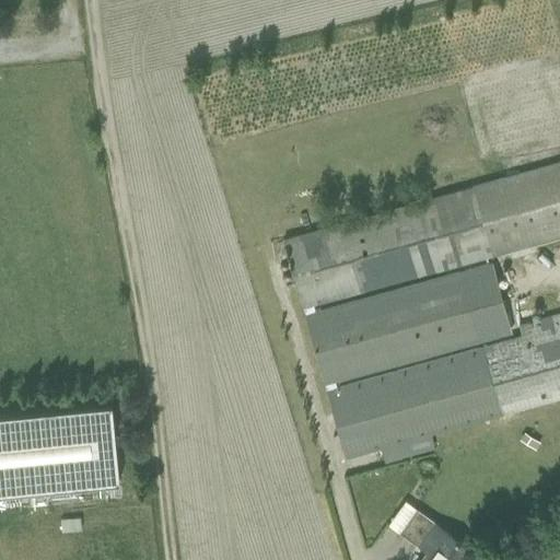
[(559,162),(283,238),(303,308),(313,305),(559,236),(559,162)]
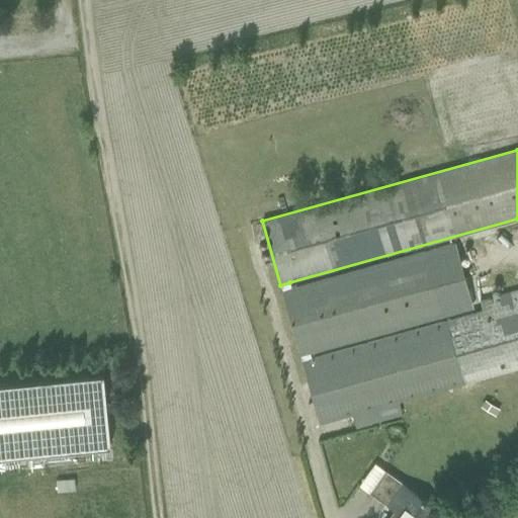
[(311,357),(310,353),(472,308),(454,243),(290,287),(289,282),(280,285),(318,422),(351,413),(398,400),(517,366),(517,290),(517,289),(479,300),(481,310),(311,357)]
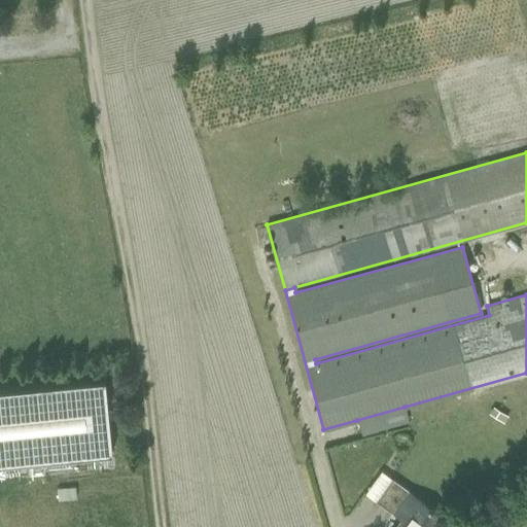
[(0,390),(0,464),(111,453),(104,380),(0,390)]
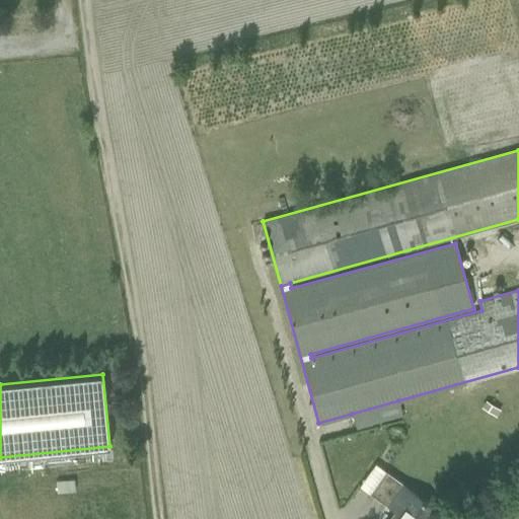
[(398,400),(352,414),(356,428),(402,415),(398,400)]
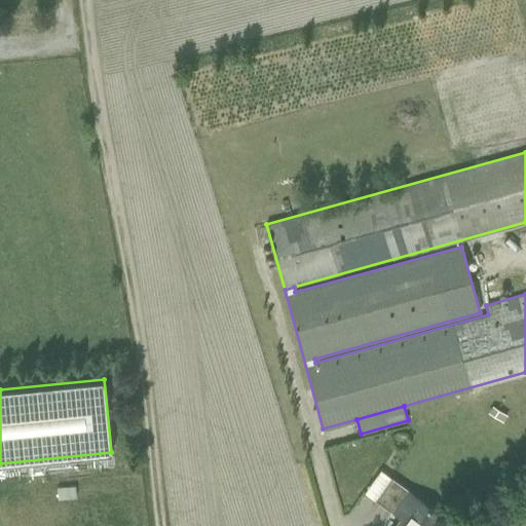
[(374,500),(390,480),(380,473),(364,492),(374,500)]
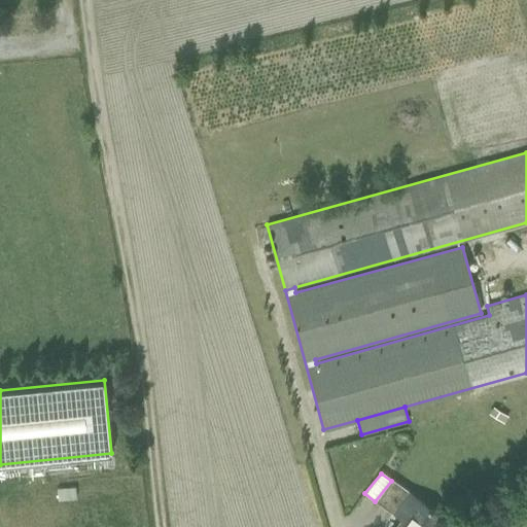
[(443,526),(448,522),(391,481),(375,501),(401,523),(397,526),(443,526)]
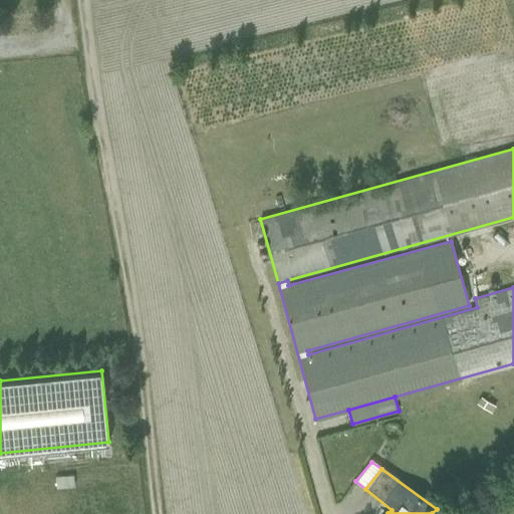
All buildings are outlined.
